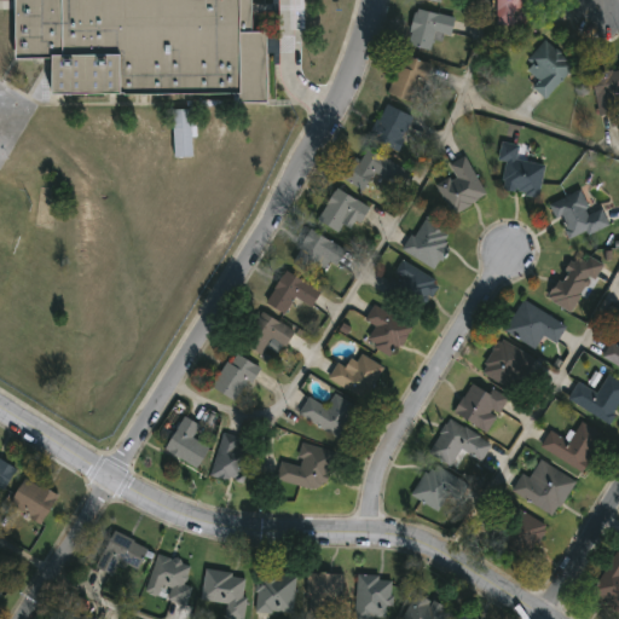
[(13,0),(255,0),(255,32),(266,32),(266,103),(237,103),(237,94),(50,94),(50,61),(13,61),(13,0)]
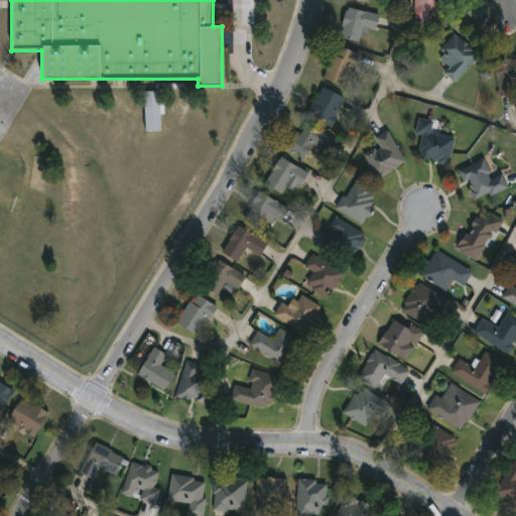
[(412,20),(412,0),(436,0),(436,2),(447,2),(447,20),(412,20)]
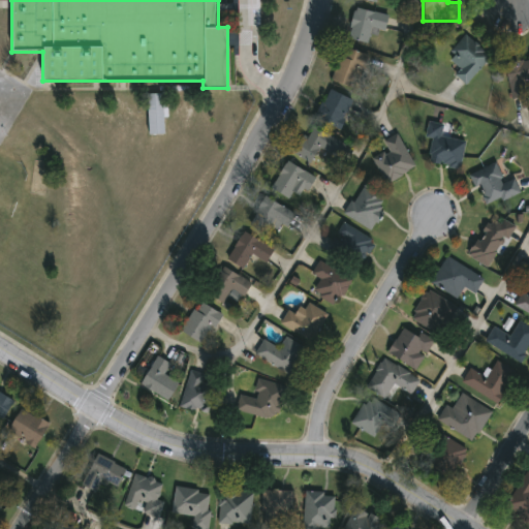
[(387,14),(383,31),(371,28),(367,42),(346,37),(354,6),(387,14)]
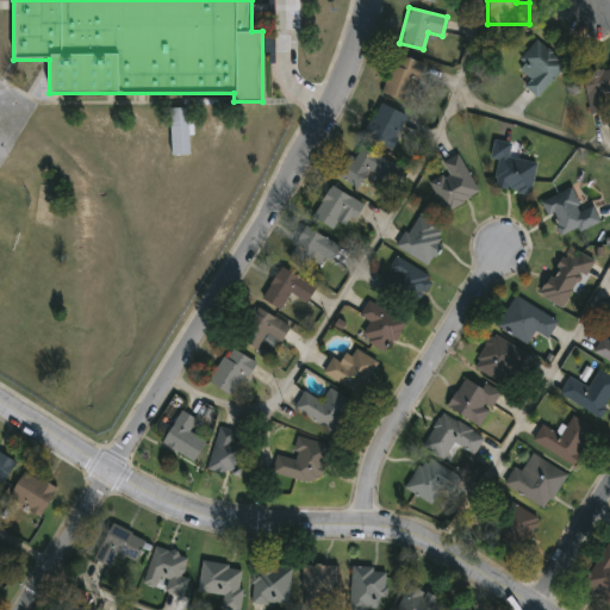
[(530,76),(515,62),(535,38),(565,63),(535,95),(523,85),(530,76)]
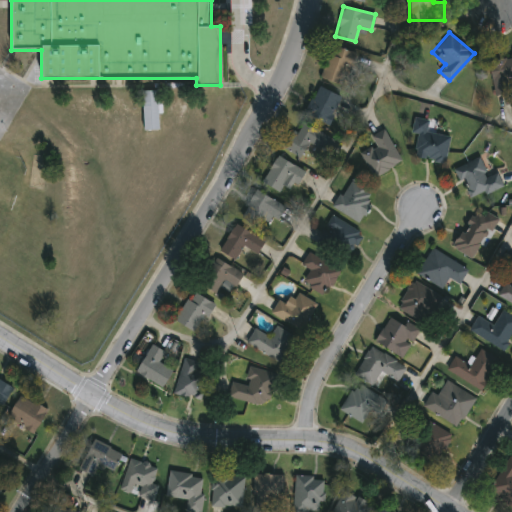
[(320,76),(331,44),(356,52),(345,84),(320,76)]
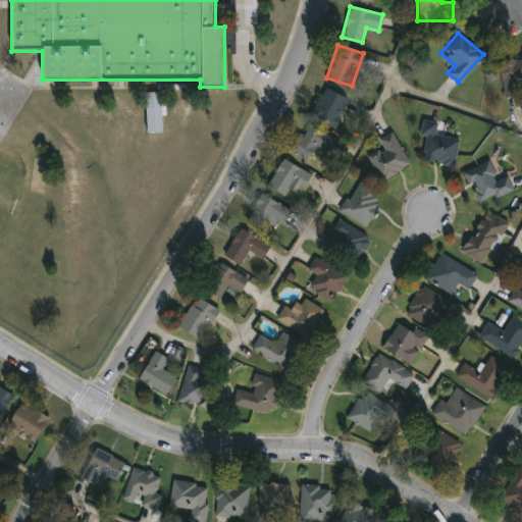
[(348,98),(332,125),(310,113),(325,86),(348,98)]
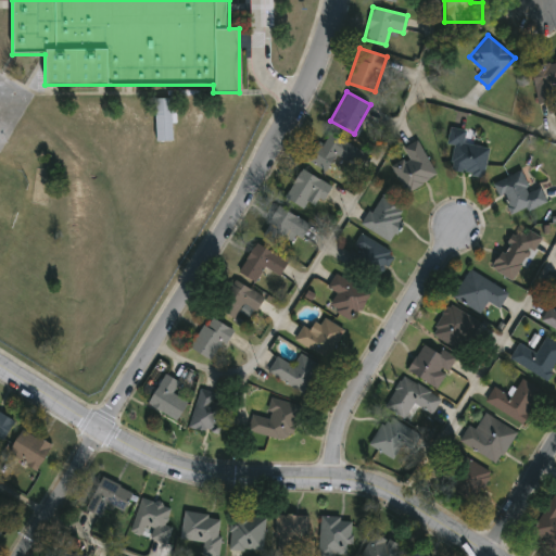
[(173,99),(173,141),(155,141),(155,99),(173,99)]
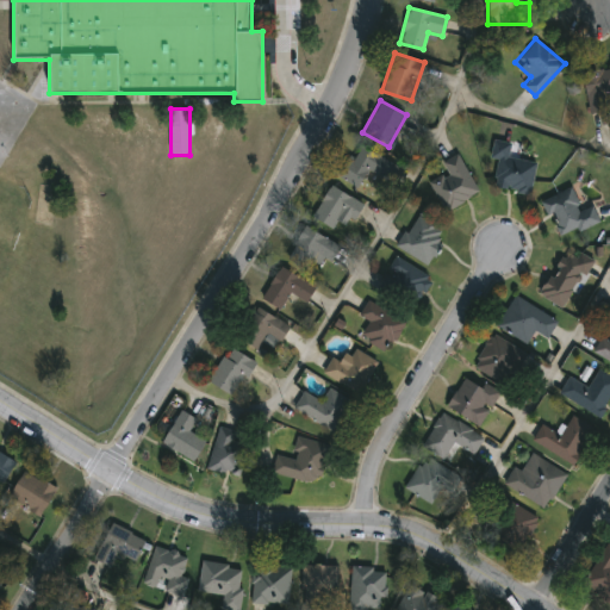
[(510,143),(508,157),(534,161),(530,192),(493,187),(497,156),(491,156),(493,141),(510,143)]
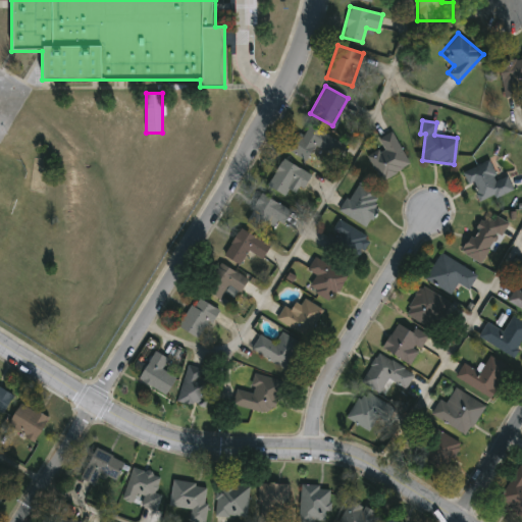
[(314,146),(309,155),(295,146),(308,122),(334,138),(326,153),(314,146)]
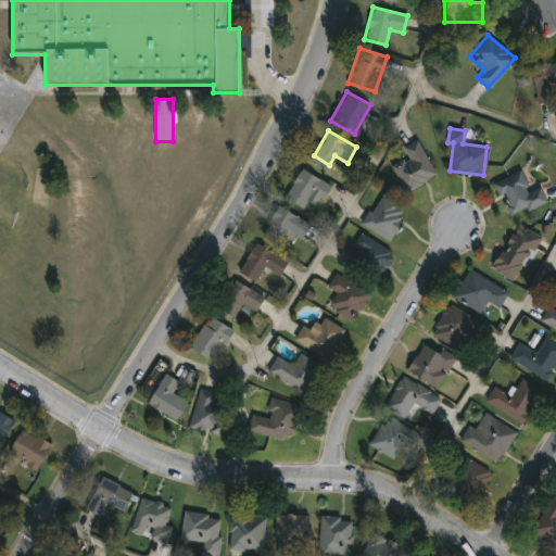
[(436,174),(405,191),(391,165),(407,156),(402,147),(417,139),(436,174)]
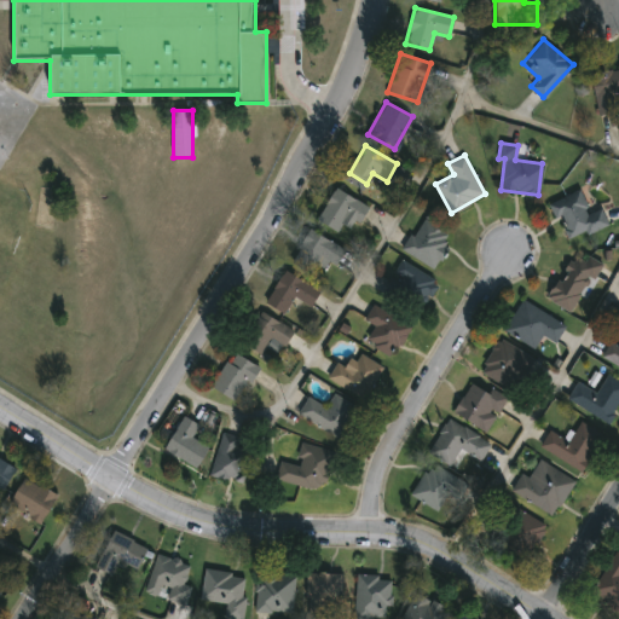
[(337,231),(317,220),(333,187),(368,204),(354,229),(341,221),(337,231)]
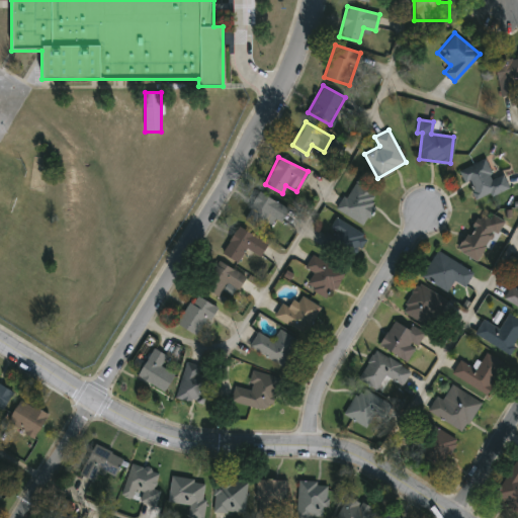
[(469,180),(462,182),(458,166),(486,158),(491,177),(504,174),(508,189),(473,198),(469,180)]
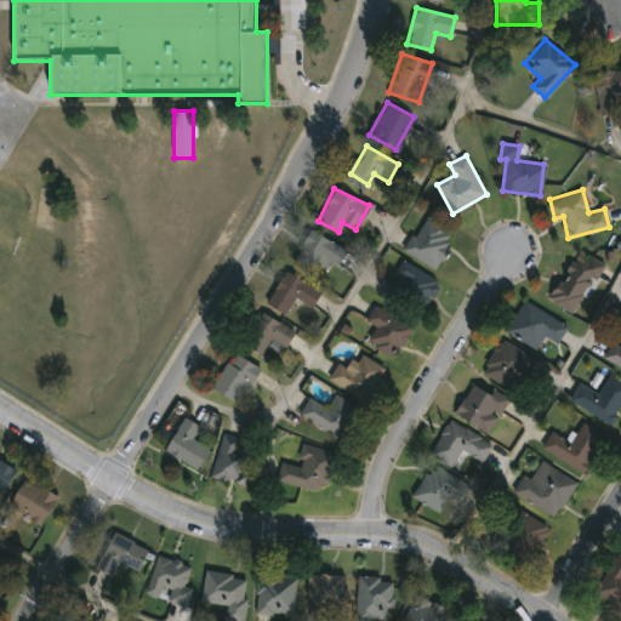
[(403,250),(423,218),(454,237),(433,269),(403,250)]
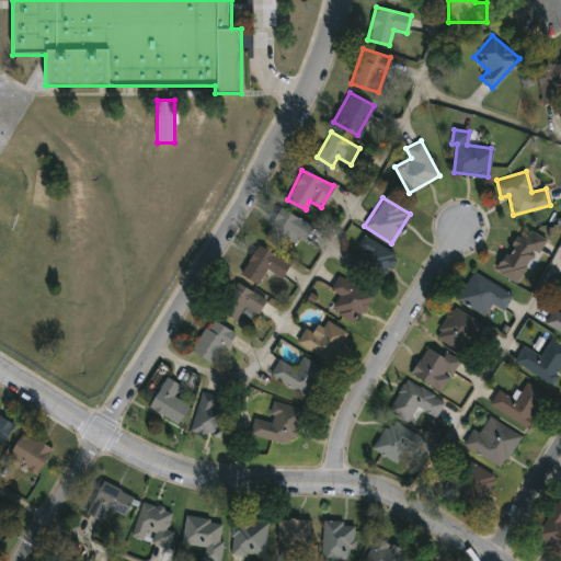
[(311,226),(302,240),(297,237),(289,249),(264,233),(281,206),(311,226)]
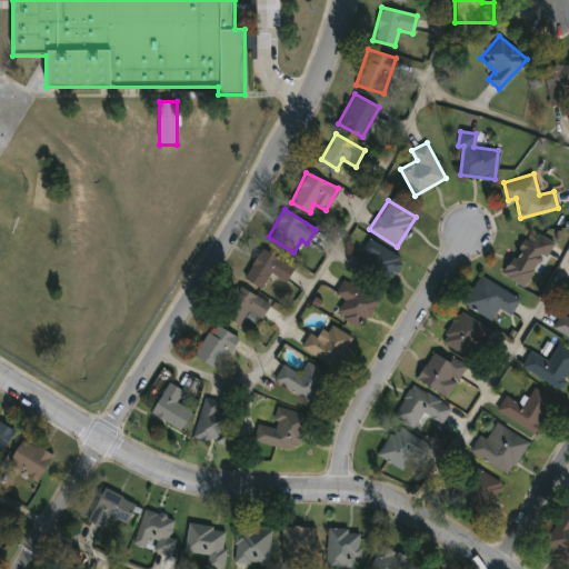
[(525,286),(502,273),(529,228),(551,241),(525,286)]
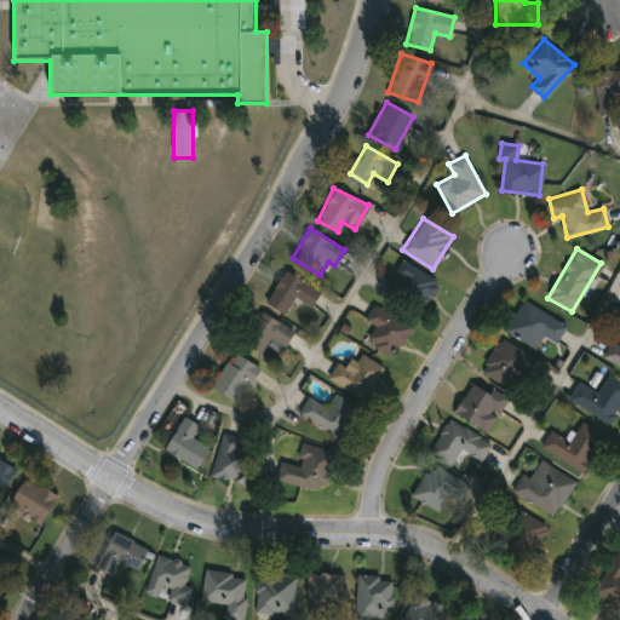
[(383,293),(400,259),(436,279),(420,311),(383,293)]
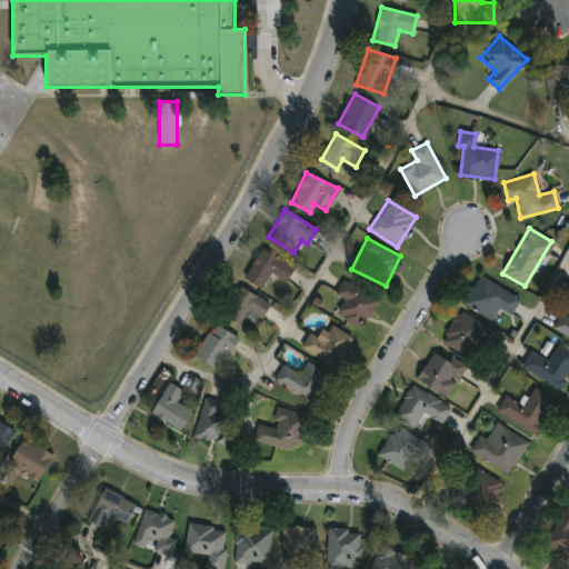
[(293,266),(286,281),(268,272),(260,288),(243,279),(259,248),(293,266)]
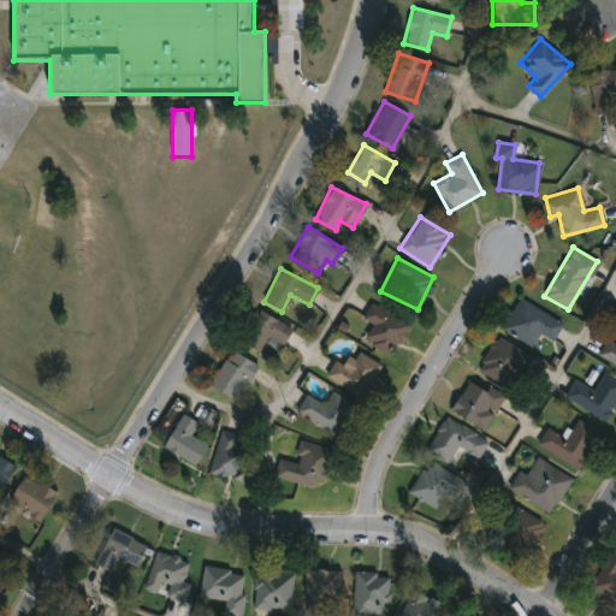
[(539,333),(531,347),(499,329),(519,297),(562,323),(551,341),(539,333)]
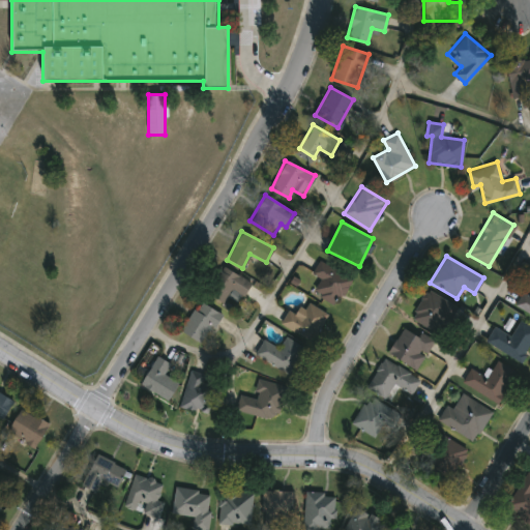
[(333,305),(312,292),(320,280),(311,273),(319,259),(350,278),(333,305)]
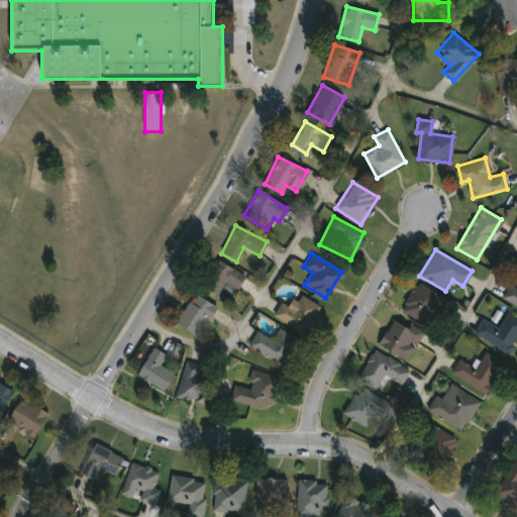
[(236,289),(225,283),(217,295),(200,285),(216,259),(244,276),(236,289)]
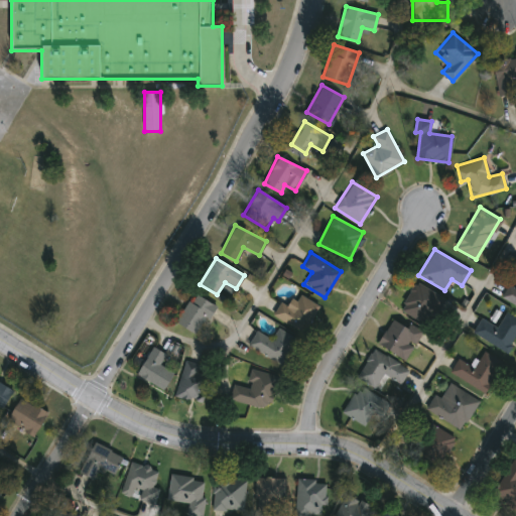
[(398,309),(414,281),(441,297),(425,325),(398,309)]
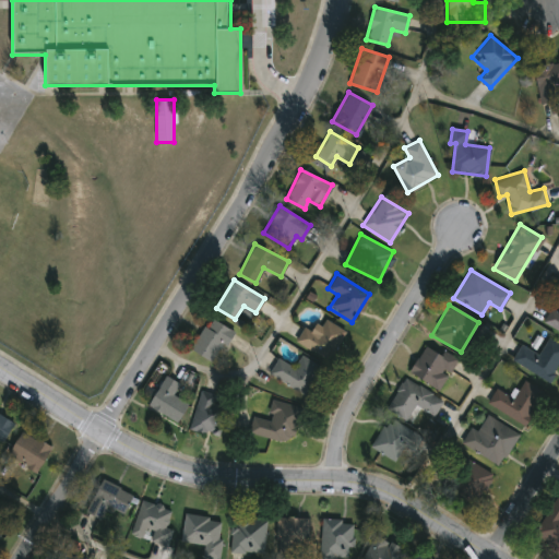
[(558,331),(543,322),(550,307),(558,311),(558,331)]
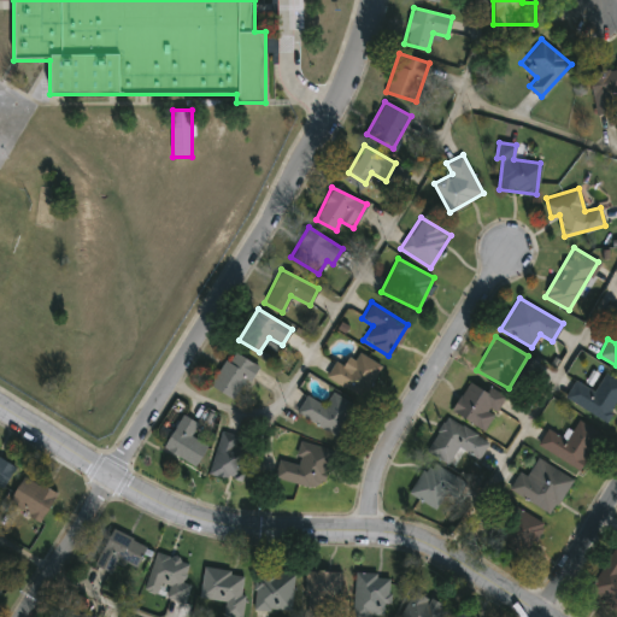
[(256,365),(235,400),(210,386),(230,350),(256,365)]
